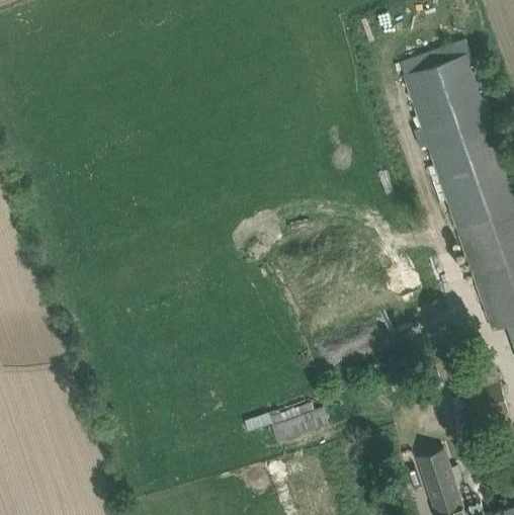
[(462,39),(395,64),(416,129),(409,132),(415,150),(426,145),(428,153),(490,331),(503,326),(513,359),(513,188),(494,130),(462,39)]
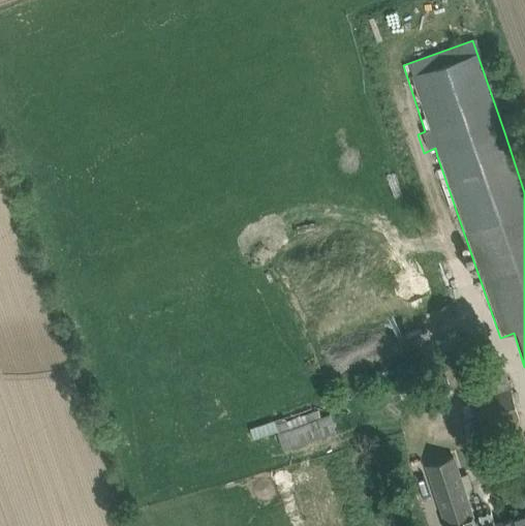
[(477,443),(517,434),(514,424),(515,424),(503,378),(462,389),(477,443)]
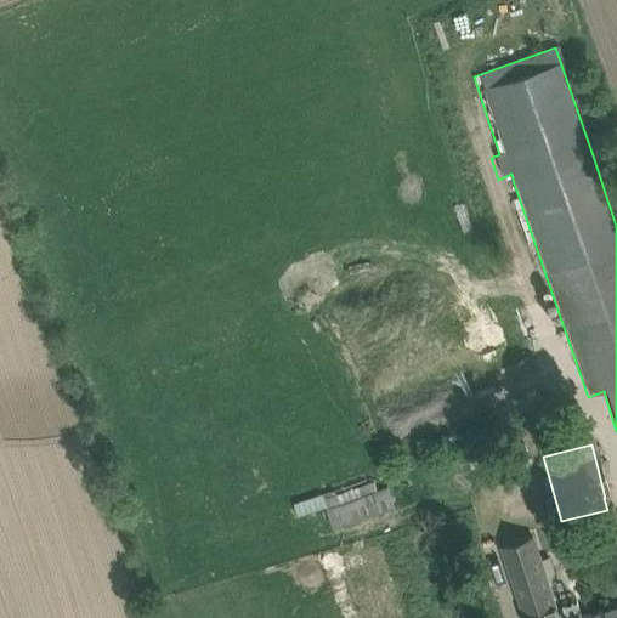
[(366,486),(317,503),(327,532),(390,511),(384,492),(373,495),(369,485),(366,486)]
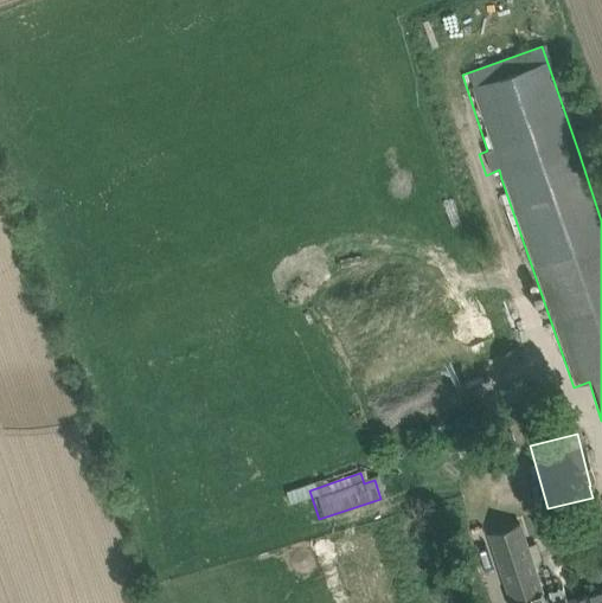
[(513,528),(485,538),(506,602),(563,602),(559,594),(538,601),(513,528)]
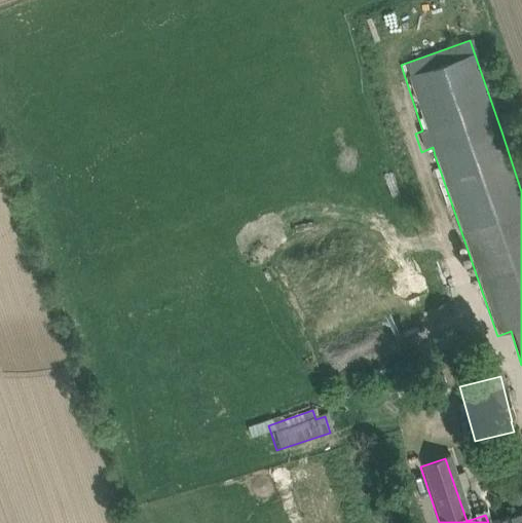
[(521,522),(521,511),(491,522),(521,522)]
